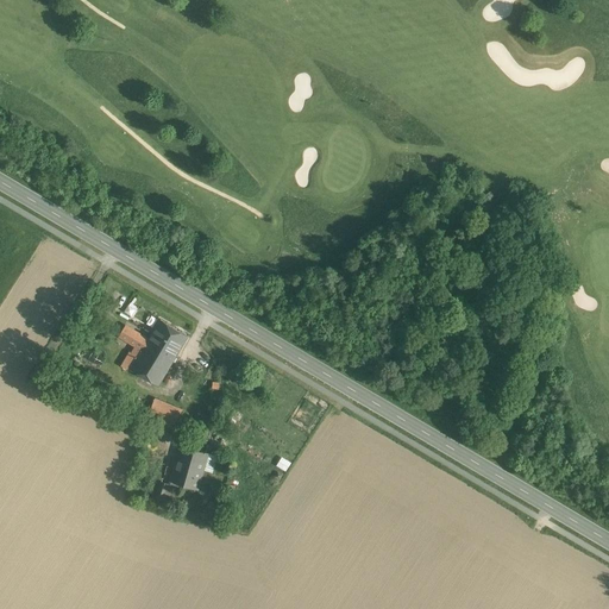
[(188,337),(161,320),(149,340),(149,341),(176,358),(188,337)]
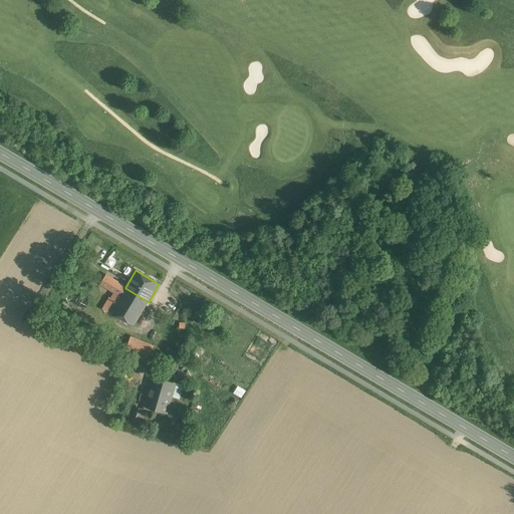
[(119,298),(125,288),(125,287),(106,275),(101,284),(117,294),(116,296),(119,298)]
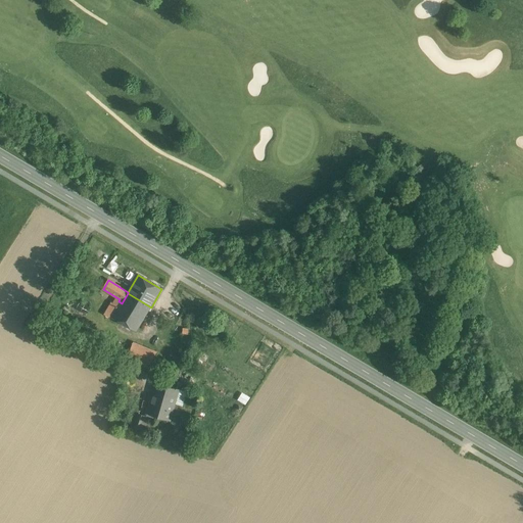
[(128,293),(122,303),(112,318),(136,332),(151,307),(128,293)]
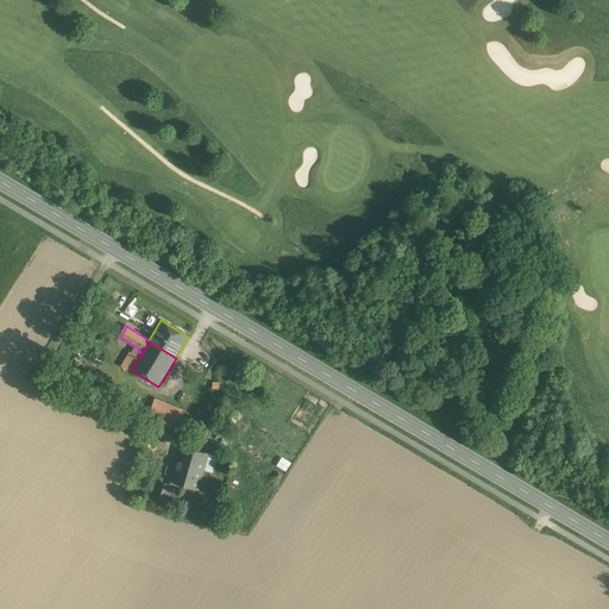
[(181,415),(162,407),(163,402),(156,400),(150,415),(176,426),(181,415)]
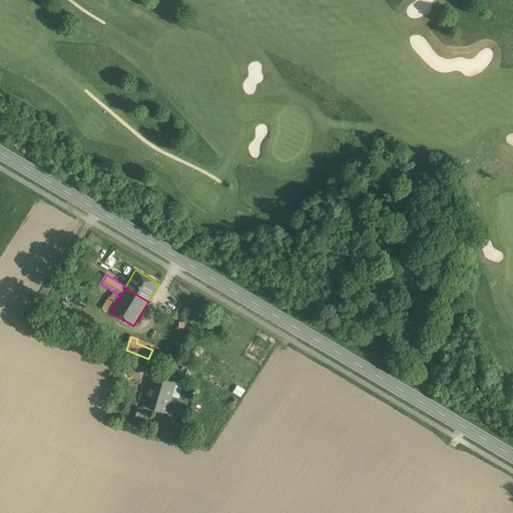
[(175,383),(153,376),(144,407),(166,413),(175,383)]
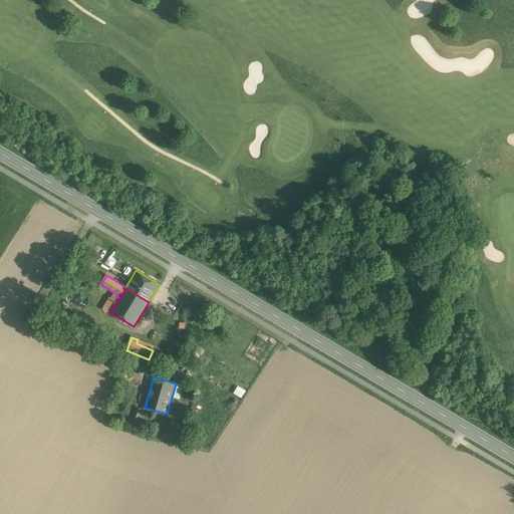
[(234,394),(242,398),(246,391),(238,386),(234,394)]
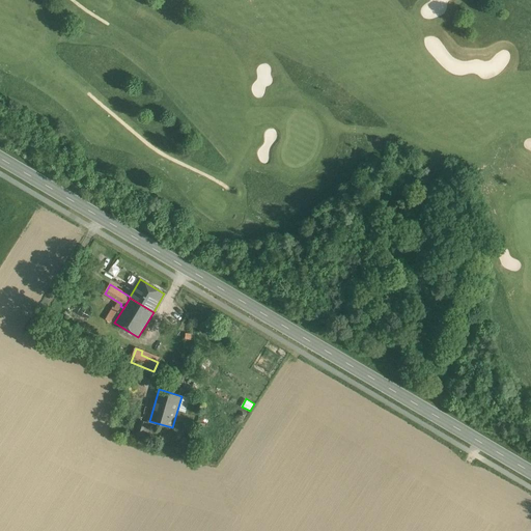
[(147,423),(140,421),(135,437),(141,440),(147,423)]
